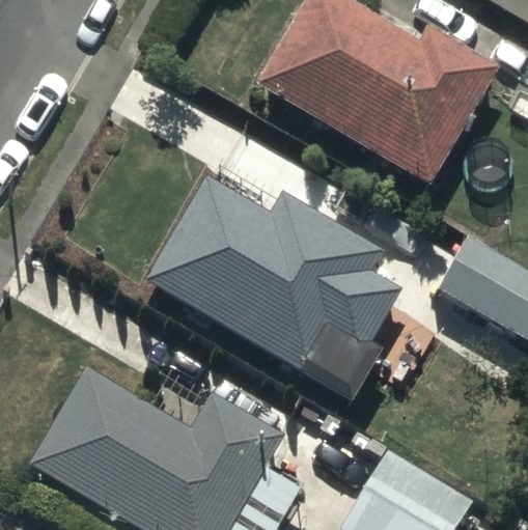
[(304,0),(254,82),(429,184),(501,70),(425,23),(415,39),(351,0),(304,0)]
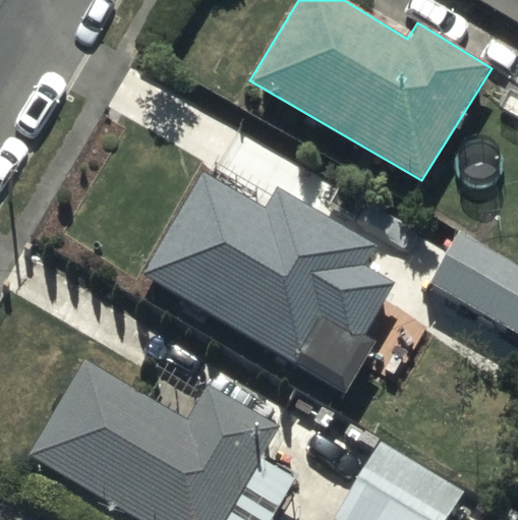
[(364,334),(395,282),(364,264),(376,244),(277,186),(265,207),(200,170),(139,275),(346,394),(377,341),(364,334)]
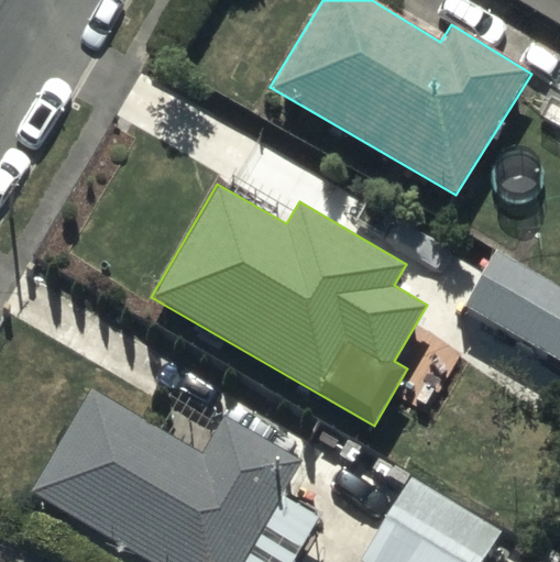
[(559,282),(498,245),(464,302),(559,359),(559,282)]
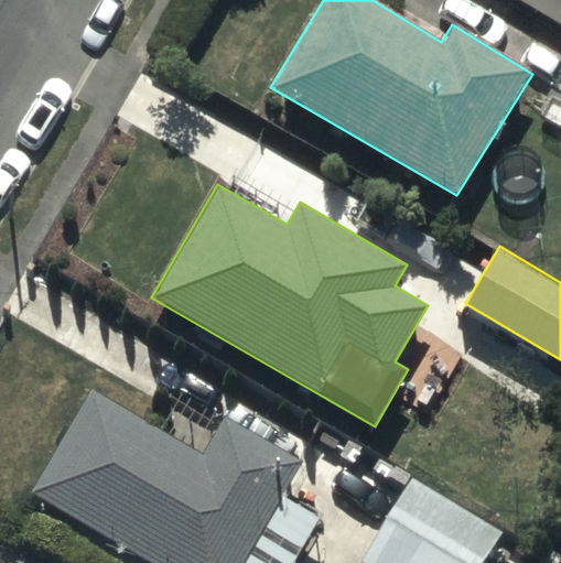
[(95,389),(34,488),(155,562),(244,562),(309,459),(225,409),(197,452),(95,389)]
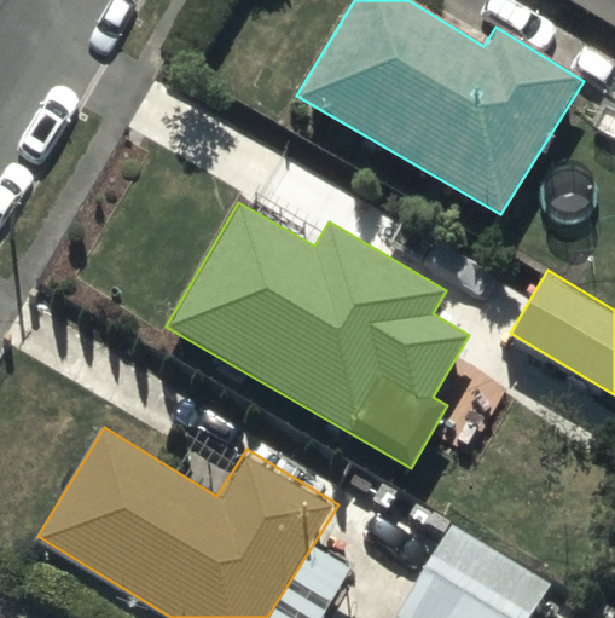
[(446,525),(389,617),(390,617),(529,617),(549,587),(446,525)]
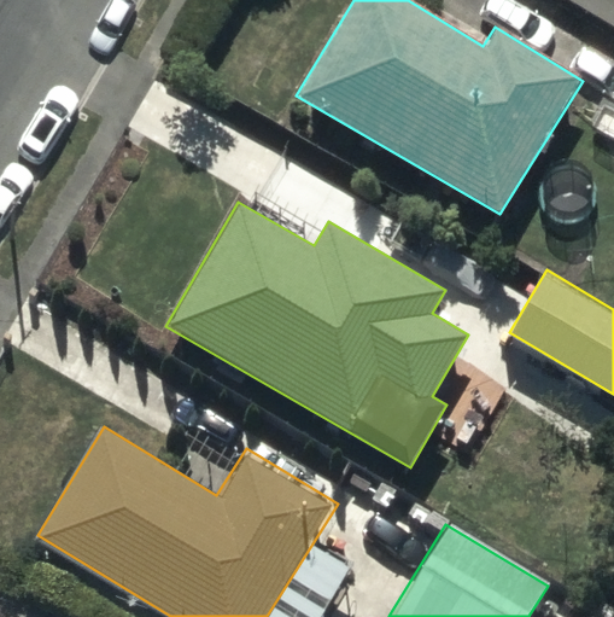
[(613,601),(603,595),(590,616),(613,616),(613,601)]
